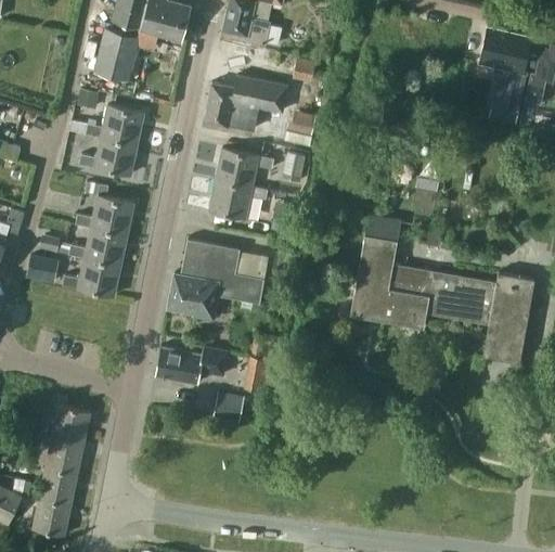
[(181,41),(190,7),(167,0),(166,0),(116,0),(112,22),(140,29),(140,30),(181,41)]
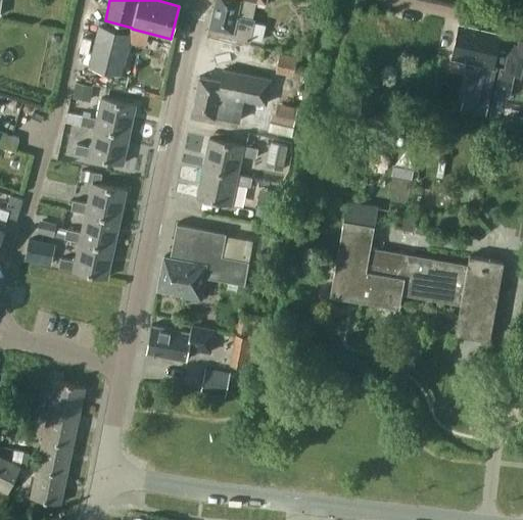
[(248,43),(249,40),(260,43),(265,27),(253,25),(253,21),(251,21),(256,3),(266,5),(266,0),(216,0),(209,30),(232,35),(231,39),(248,43)]
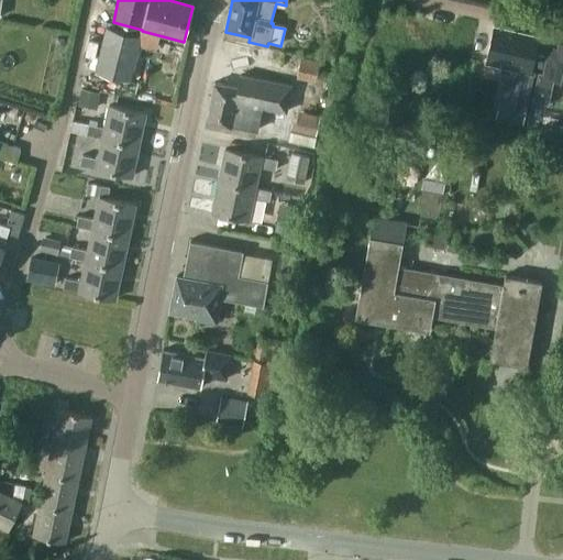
[(519,73),(516,90),(510,113),(526,117),(534,75),(531,74),(539,39),(494,29),(485,65),(515,72),(519,73)]
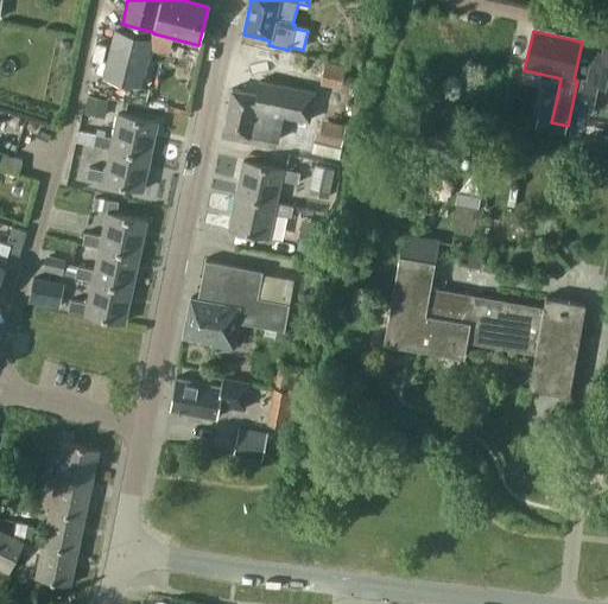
[(139,90),(151,42),(115,32),(102,81),(139,90)]
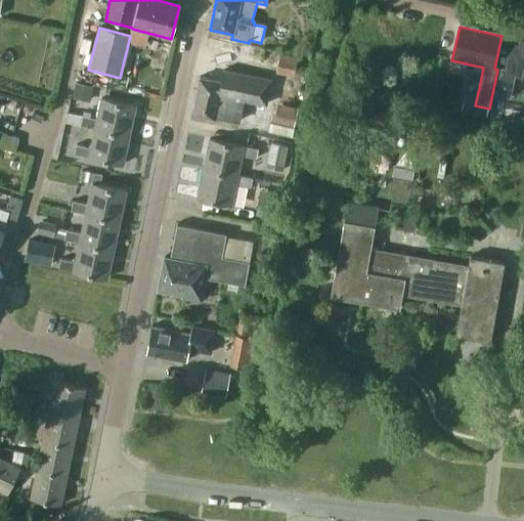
[(500,70),(495,96),(510,99),(514,81),(516,74),(523,75),(523,41),(520,40),(519,46),(512,44),(506,71),(500,70)]
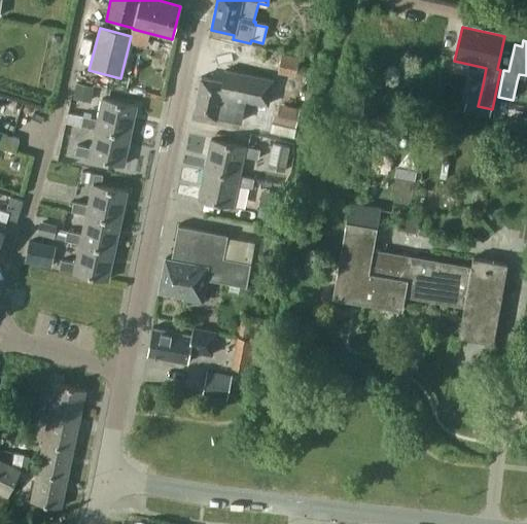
[(295,78),(299,60),(281,57),(278,75),(295,78)]
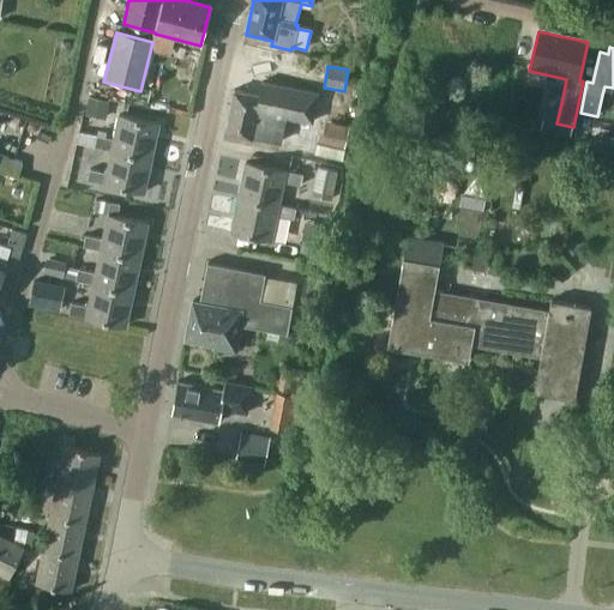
[(312,125),(318,95),(262,84),(259,97),(234,92),(226,136),(251,140),(252,140),(264,143),(269,116),(312,125)]
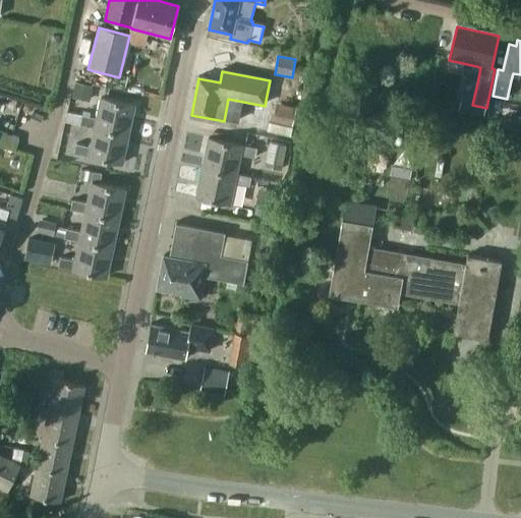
[(76,83),(73,95),(90,98),(93,87),(76,83)]
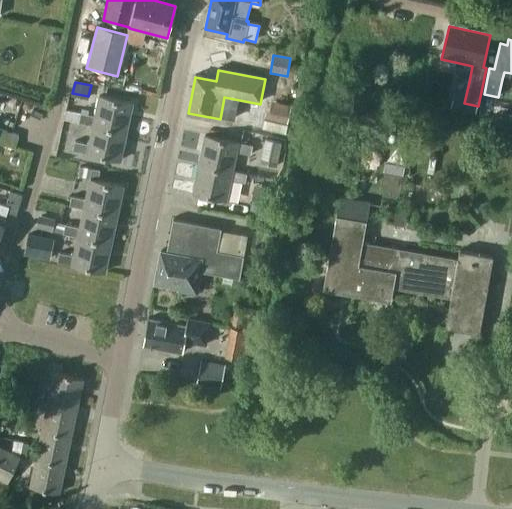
[(63,121),(93,127),(126,134),(132,105),(99,98),(95,118),(65,112),(63,121)]
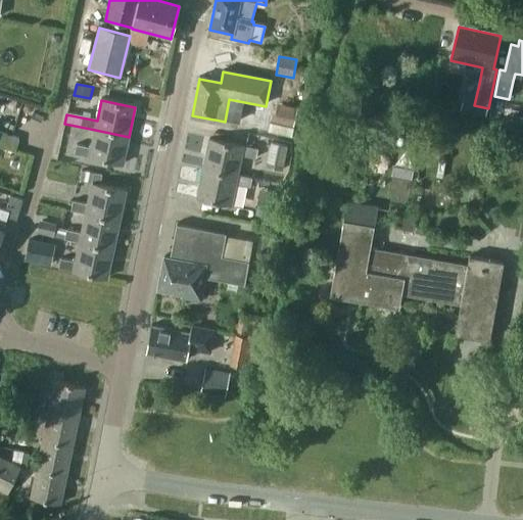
[(274,103),(270,123),(293,128),(297,109),(274,103)]
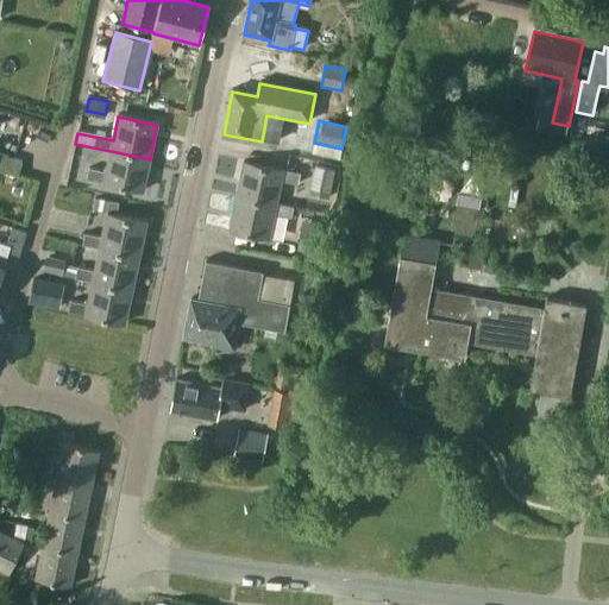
[(143,193),(150,159),(111,151),(105,174),(88,170),(86,181),(143,193)]
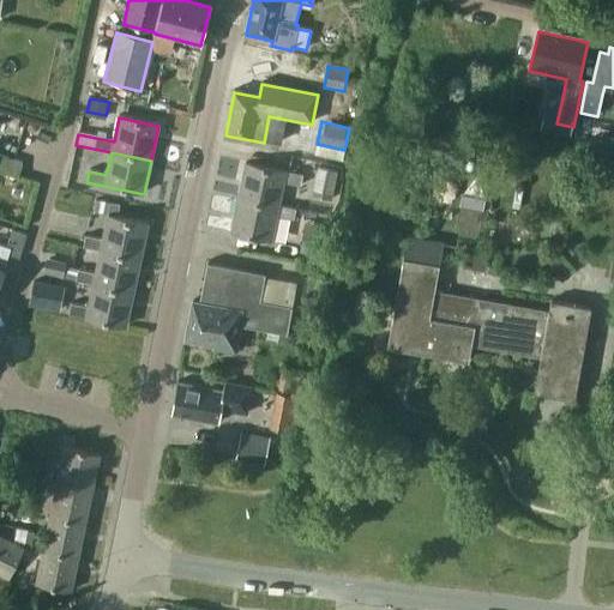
[(23,165),(0,157),(0,173),(18,179),(23,165)]
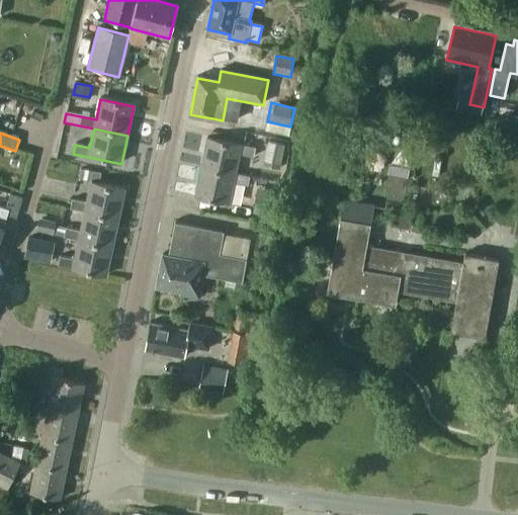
[(201,167),(235,174),(239,155),(254,158),(255,149),(207,139),(201,167)]
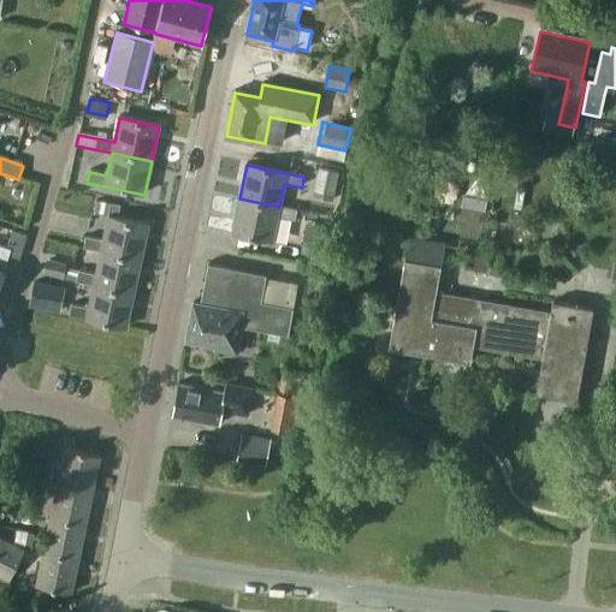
[(318,170),(312,197),(332,202),(338,173),(318,170)]
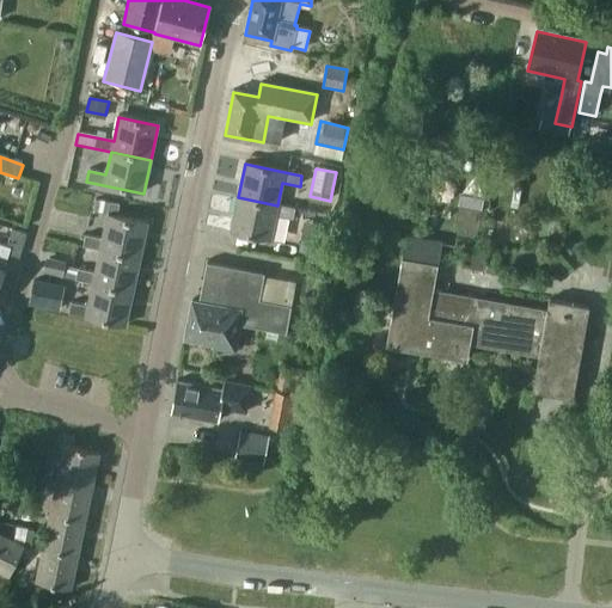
[(295,209),(277,206),(238,197),(231,233),(270,241),(276,216),(293,220),(295,209)]
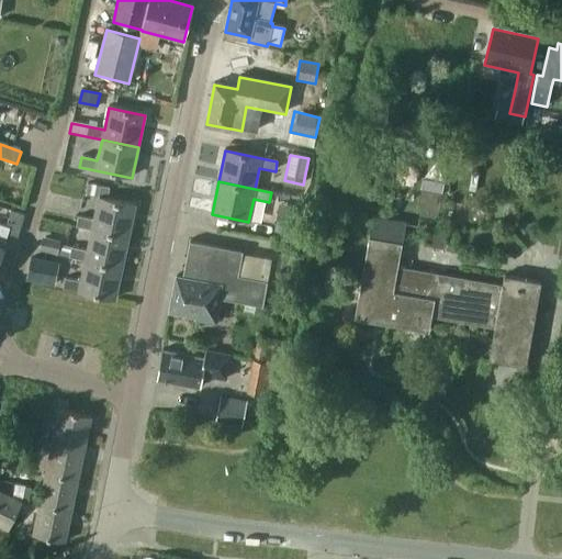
[(78,217),(76,227),(91,231),(128,239),(135,207),(108,201),(105,200),(101,200),(100,199),(99,199),(93,221),(91,221),(78,217)]
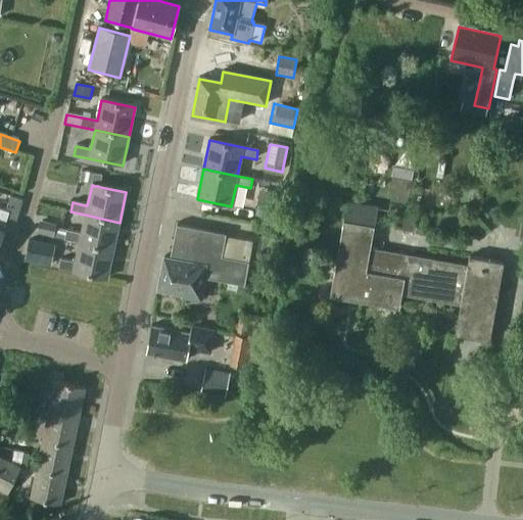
[(9,196),(5,210),(9,211),(7,219),(16,222),(22,200),(13,198),(9,196)]
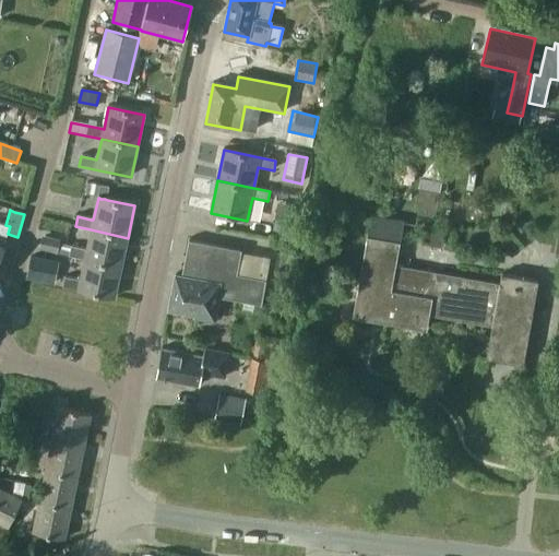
[(0,256),(3,246),(8,234),(10,226),(6,225),(0,223),(0,256)]
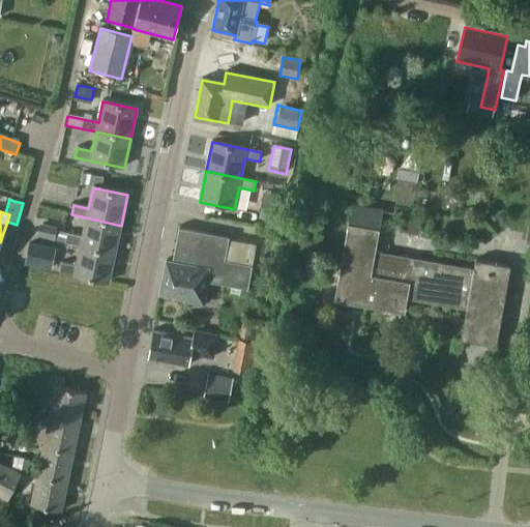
[(67,234),(65,243),(80,246),(115,254),(121,226),(86,217),(82,237),(67,234)]
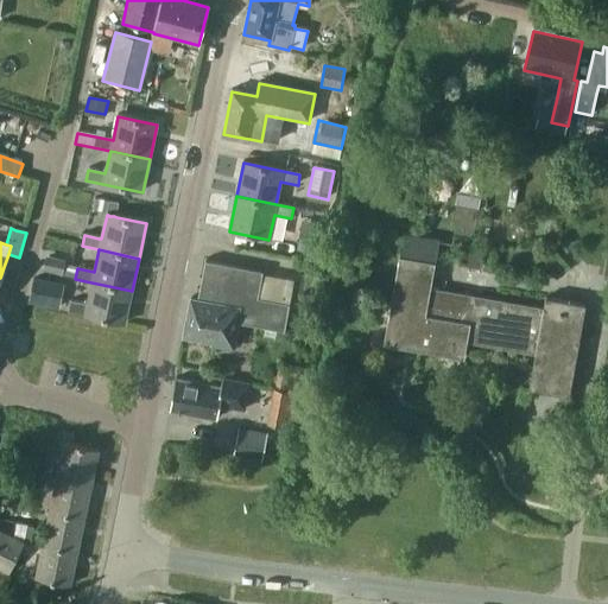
[(569,396),(586,306),(545,299),(543,311),(430,291),(435,264),(399,258),(384,345),(463,360),(467,343),(536,355),(529,390),(569,396)]
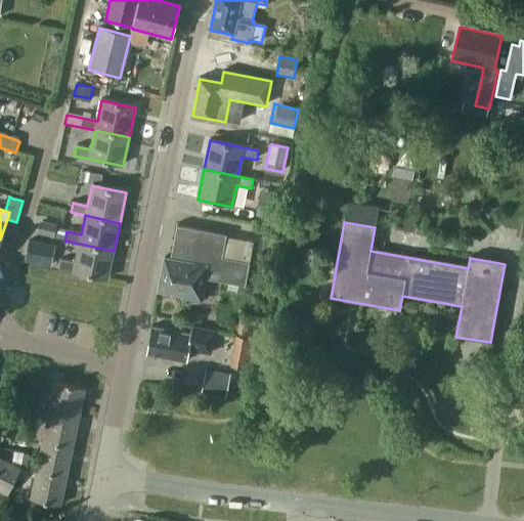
[(250,263),(248,263),(222,258),(226,235),(177,226),(170,259),(165,258),(159,291),(182,295),(181,298),(202,302),(206,279),(245,287),(246,284),(254,286),(257,267),(249,265),(250,263)]
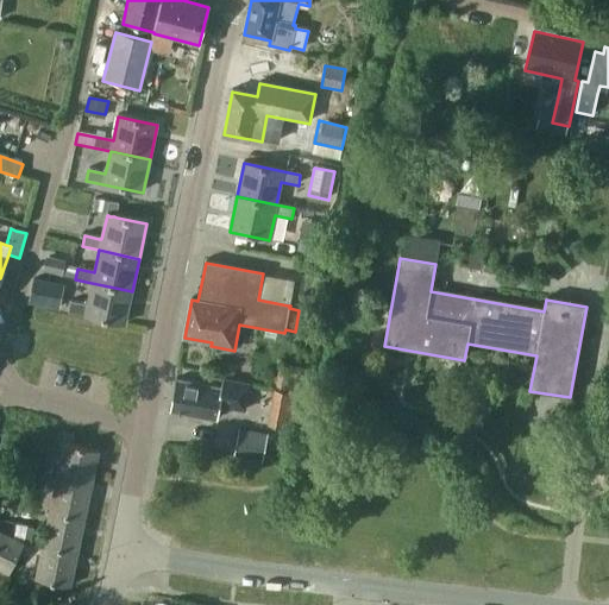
[(33,279),(29,304),(58,310),(64,287),(33,279)]
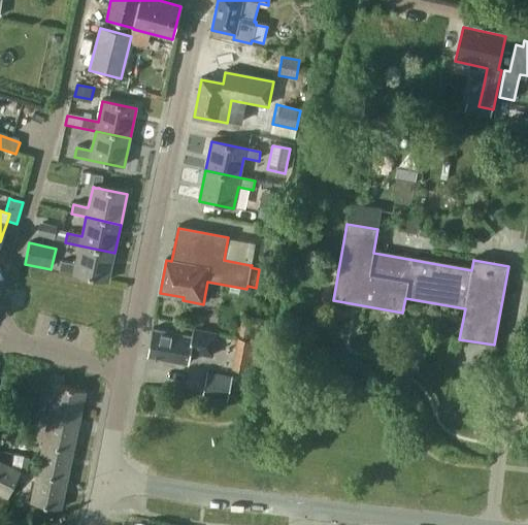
[(108,283),(114,253),(79,245),(75,265),(61,262),(59,271),(108,283)]
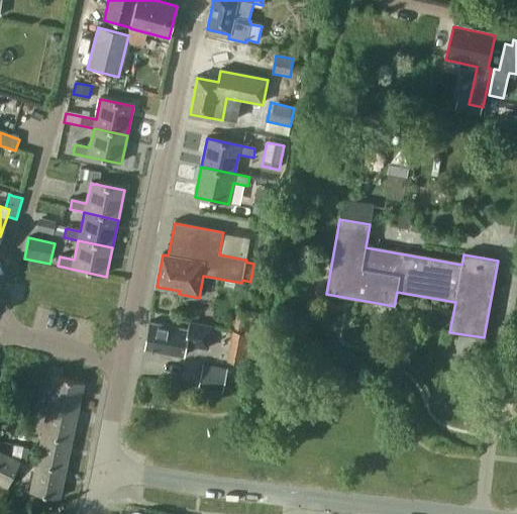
[(184,357),(186,347),(208,351),(213,327),(189,322),(188,331),(177,329),(149,324),(144,350),(184,357)]
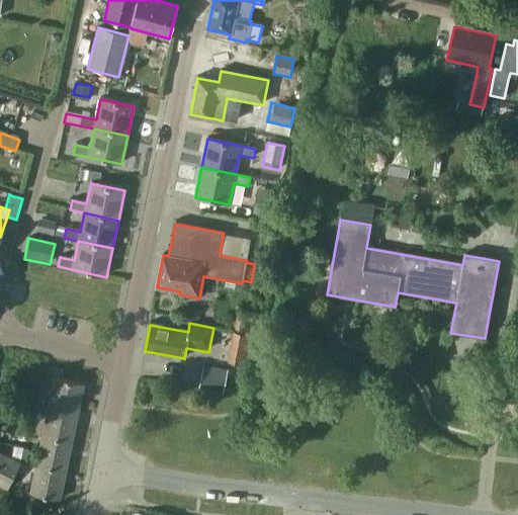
[(245,366),(251,337),(233,334),(227,362),(245,366)]
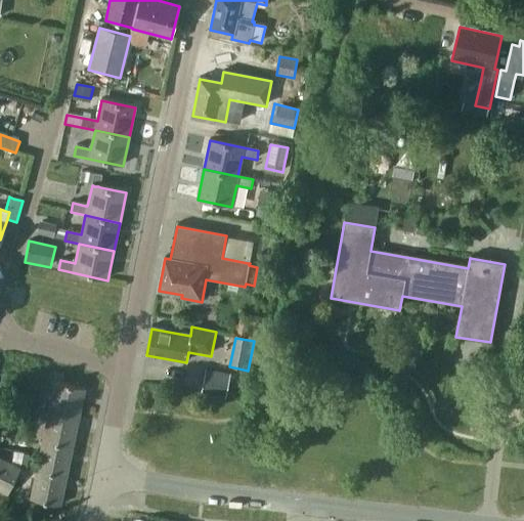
[(206,371),(201,395),(225,400),(230,375),(206,371)]
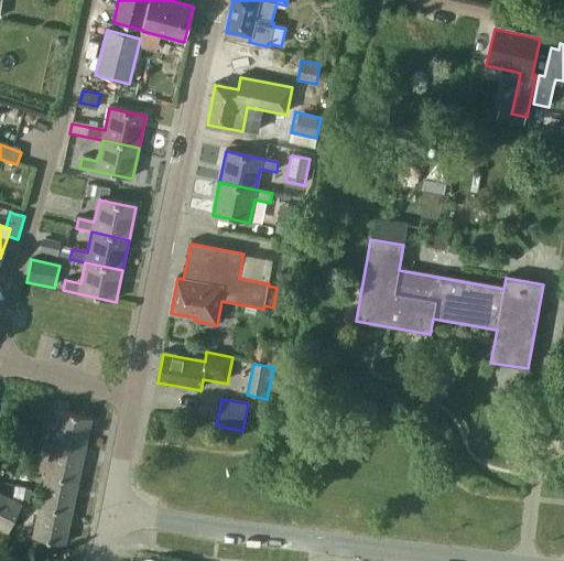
[(60,413),(53,444),(85,451),(91,420),(60,413)]
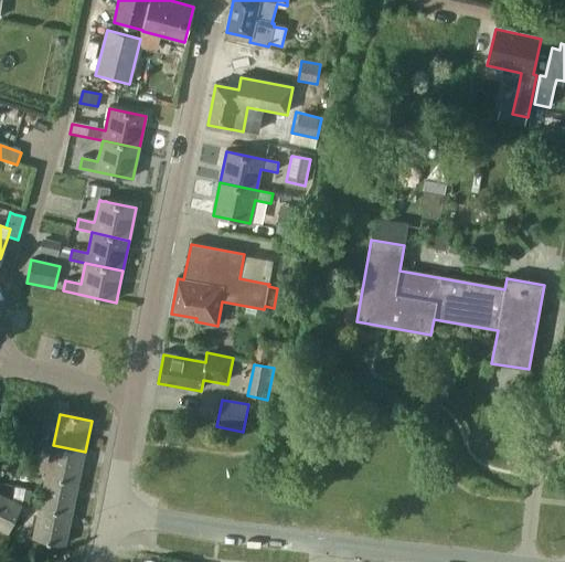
[(78,484),(85,452),(53,445),(46,477),(78,484)]
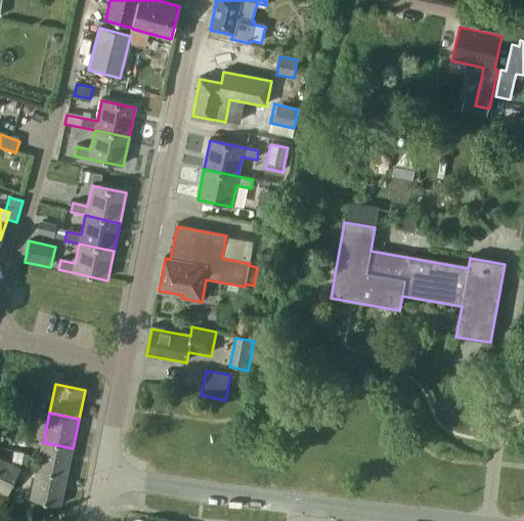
[(43,442),(37,471),(67,477),(73,448),(43,442)]
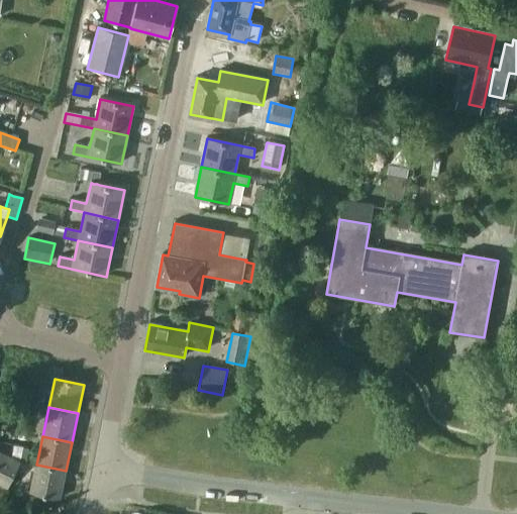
[(20,463),(0,452),(0,484),(8,489),(20,463)]
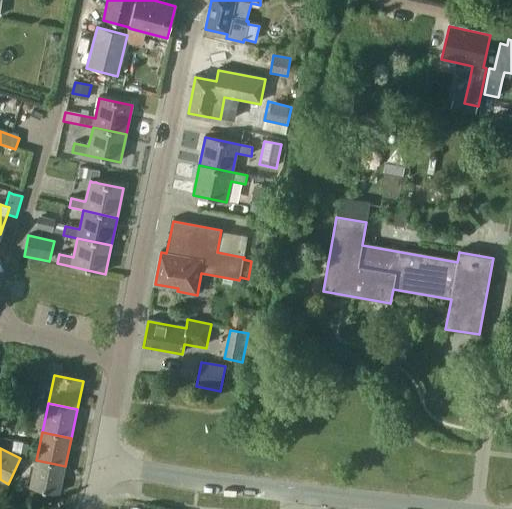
[(65,466),(36,460),(30,489),(59,495),(65,466)]
